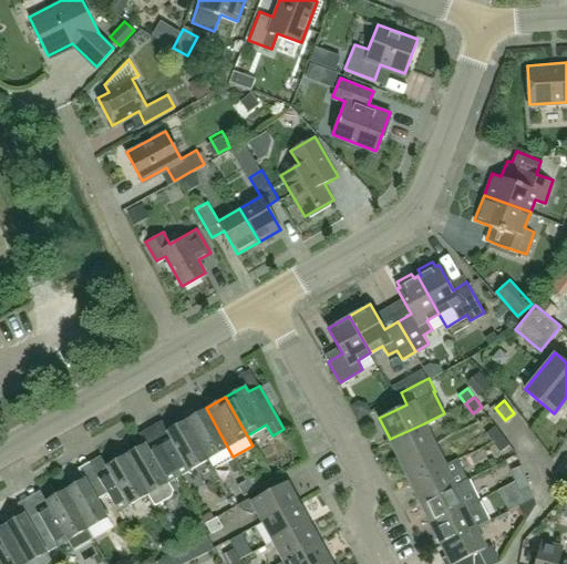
[(186,420),(208,458),(214,468),(233,457),(206,408),(186,420)]
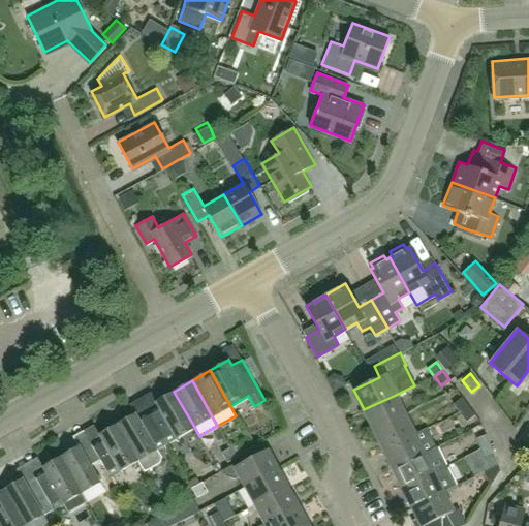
[(194,427),(174,392),(155,402),(158,407),(149,412),(165,443),(194,427)]
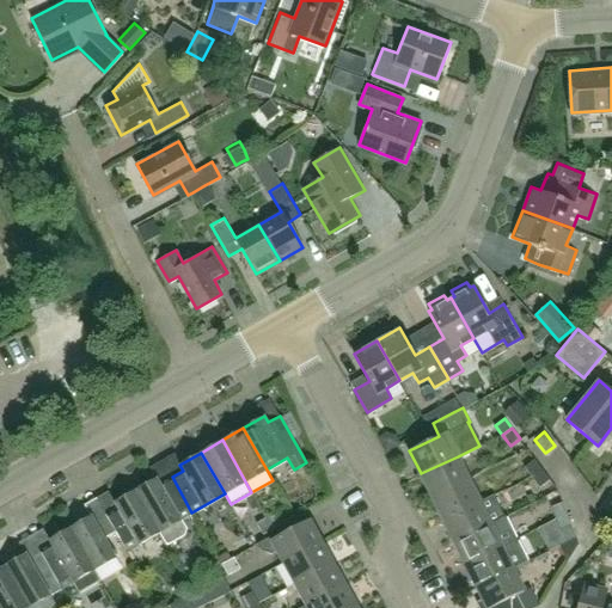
[(432,496),(467,478),(458,456),(421,473),(432,496)]
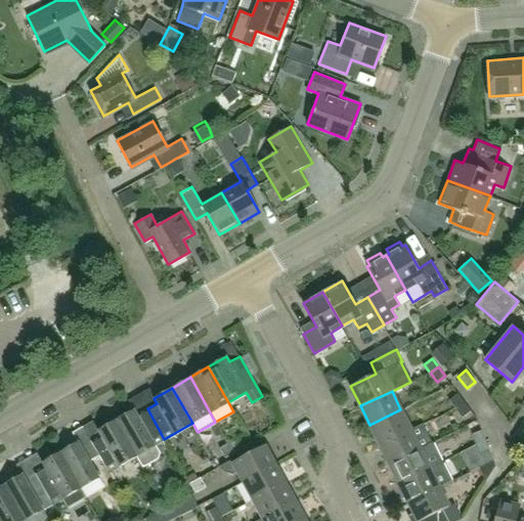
[(454,405),(465,401),(457,392),(449,398),(454,405)]
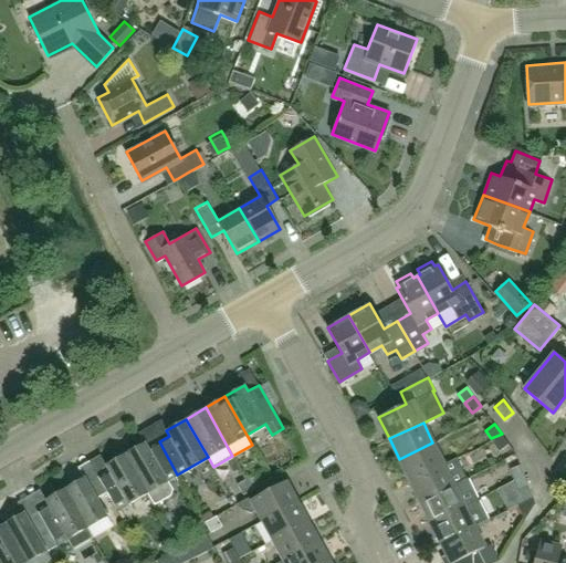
[(502,434),(491,438),(480,444),(486,455),(499,449),(509,442),(502,434)]
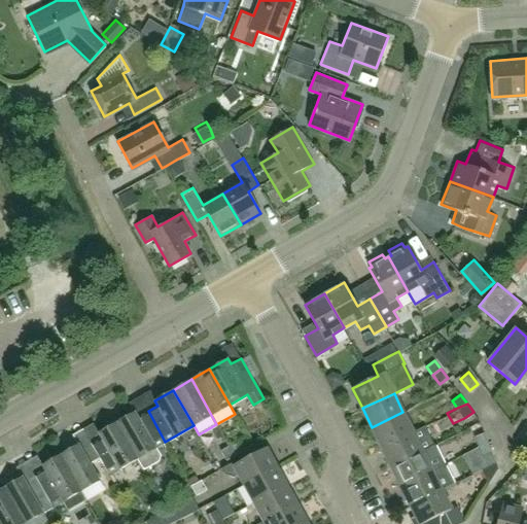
[(143,468),(159,460),(161,454),(156,446),(165,442),(148,411),(138,417),(135,412),(116,422),(137,457),(143,468)]
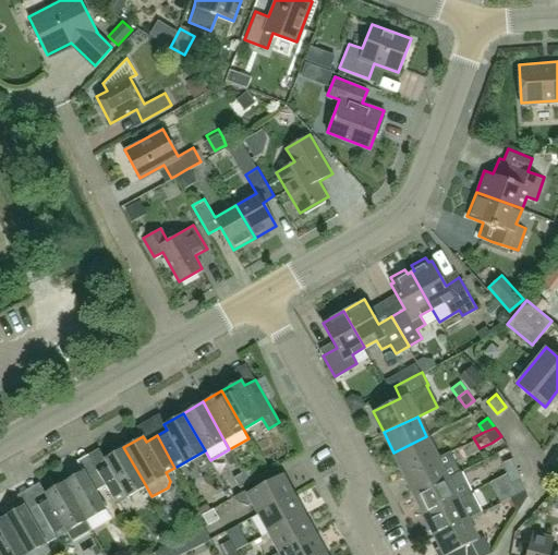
[(403,473),(437,456),(426,436),(393,453),(403,473)]
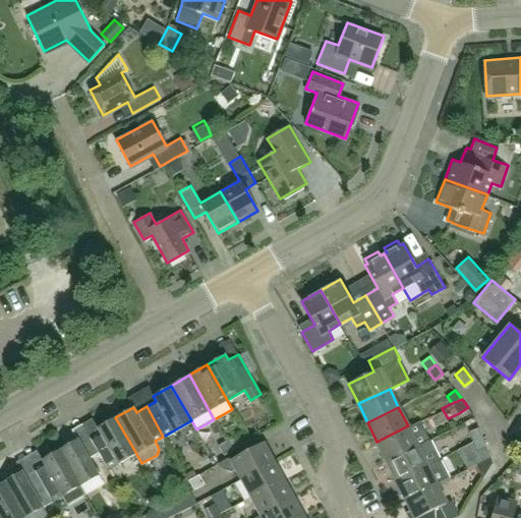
[(99,452),(98,452),(107,468),(135,452),(115,417),(97,428),(100,434),(91,439),(99,452)]
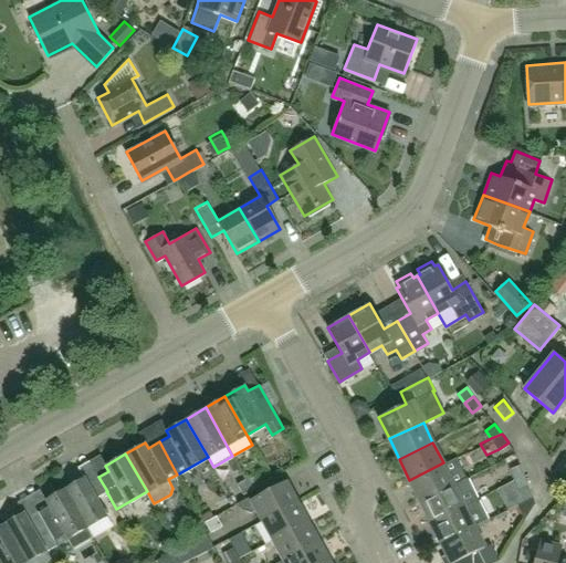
[(443,462),(409,480),(419,500),(453,483),(448,472),(461,466),(456,456),(443,462)]
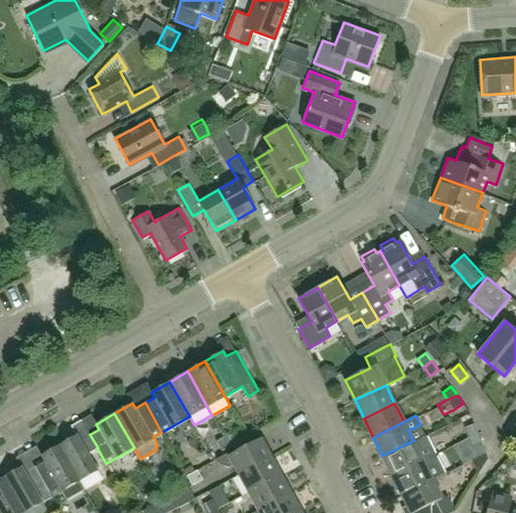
[(469,437),(479,432),(474,422),(465,425),(469,437)]
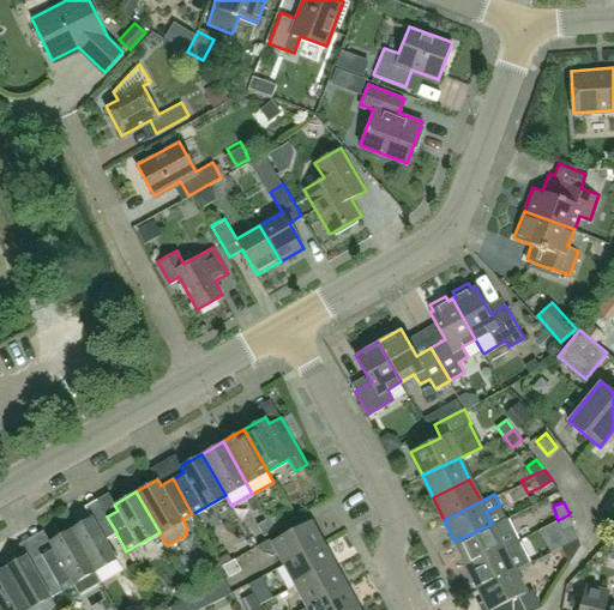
[(283,524),(277,512),(266,518),(274,530),(283,524)]
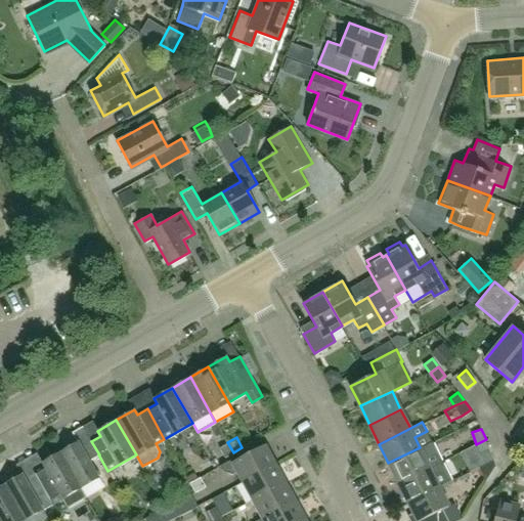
[(486,439),(476,444),(479,452),(489,448),(486,439)]
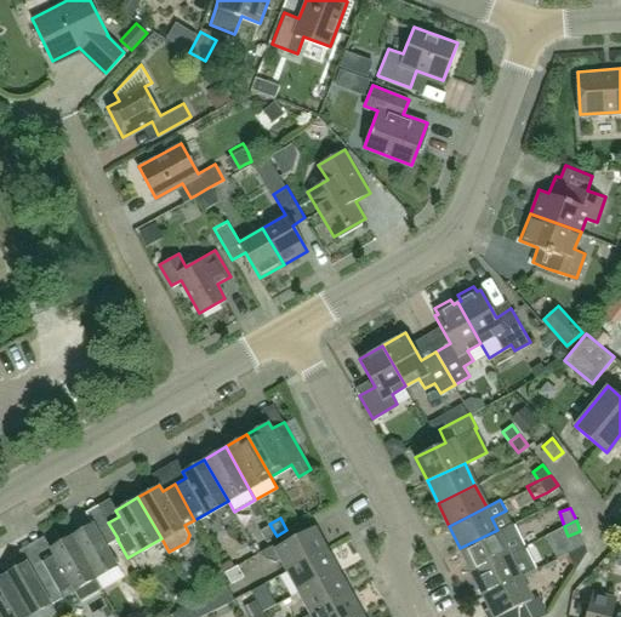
[(106,544),(117,538),(118,538),(108,523),(97,529),(93,523),(72,535),(95,577),(118,564),(106,544)]
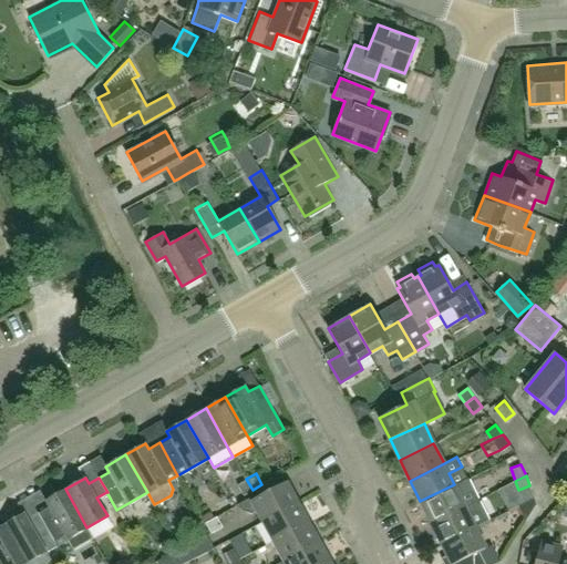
[(238,483),(244,494),(253,490),(246,479),(238,483)]
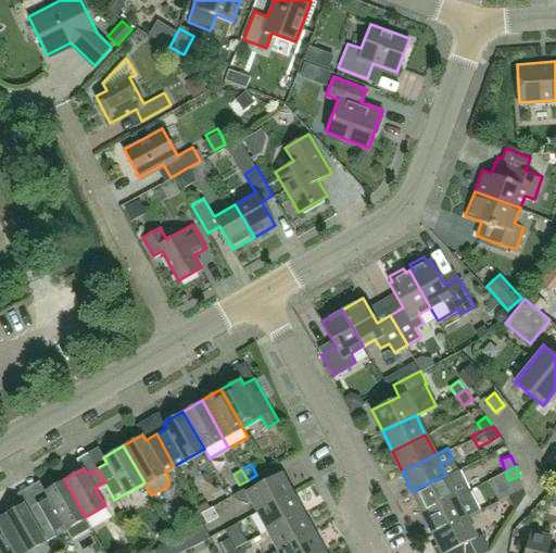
[(232,492),(237,499),(247,502),(251,500),(256,511),(292,491),(281,472),(247,491),(244,487),(232,492)]
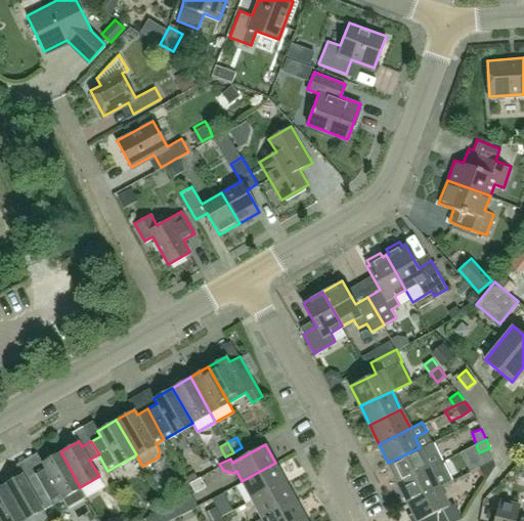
[(398,482),(441,461),(437,451),(425,458),(420,447),(388,463),(398,482)]
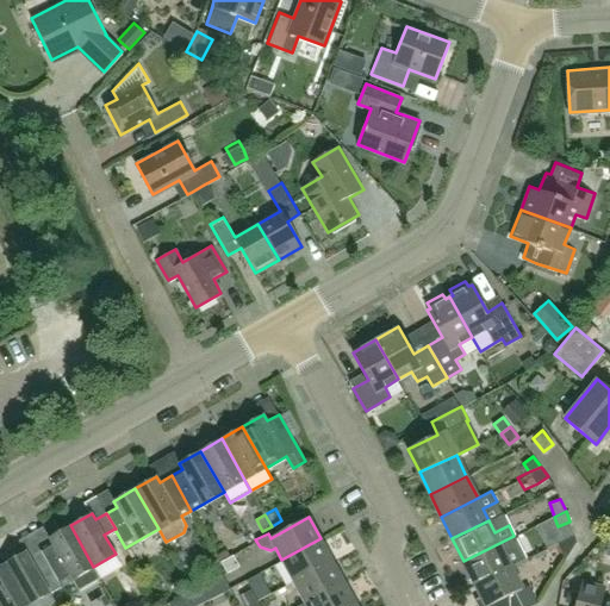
[(41,550),(61,586),(72,579),(78,589),(99,576),(93,567),(70,525),(49,538),(53,544),(41,550)]
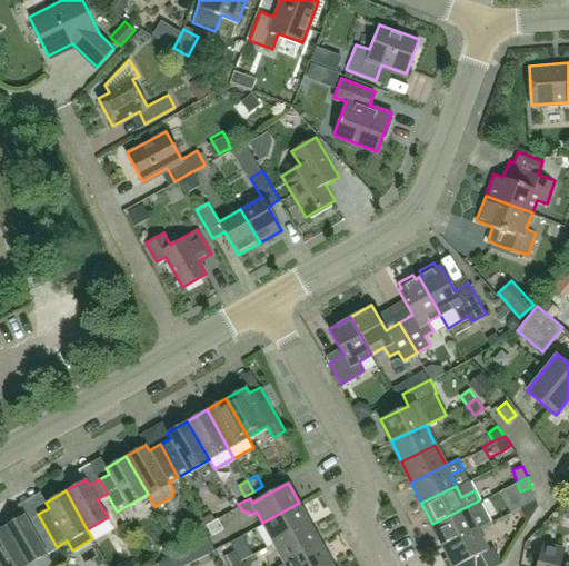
[(538,504),(536,498),(520,506),(527,522),(538,504)]
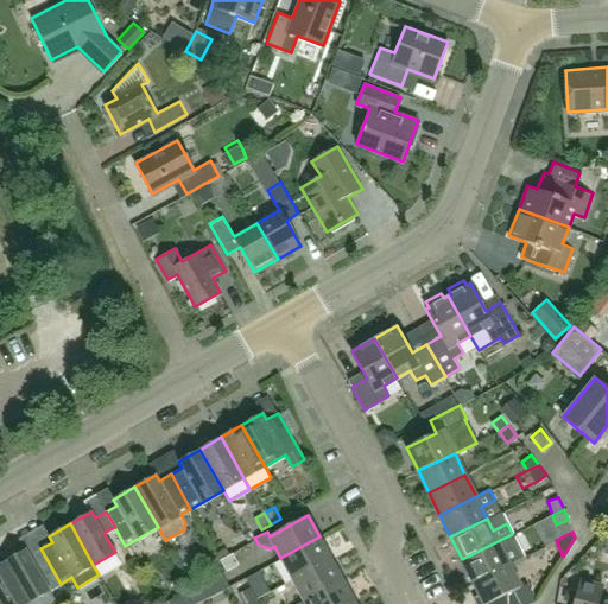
[(512,534),(462,559),(473,582),(508,563),(523,555),(512,534)]
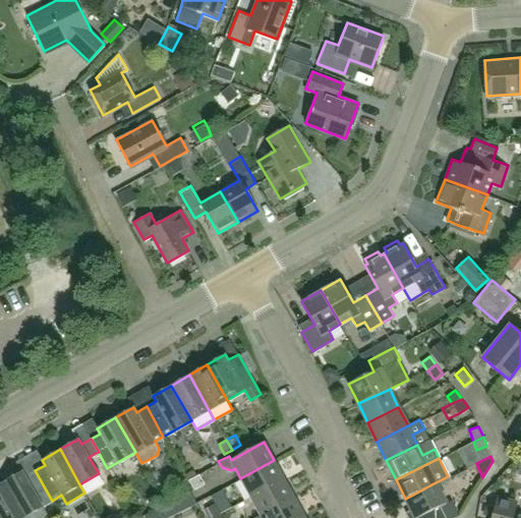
[(249,496),(283,478),(274,460),(240,478),(249,496)]
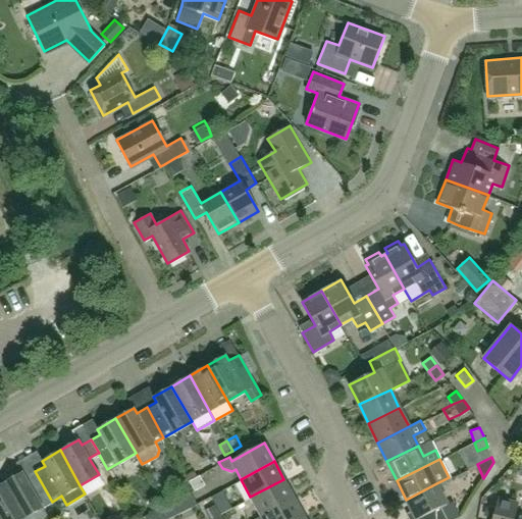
[(190,479),(197,475),(194,470),(187,474),(190,479)]
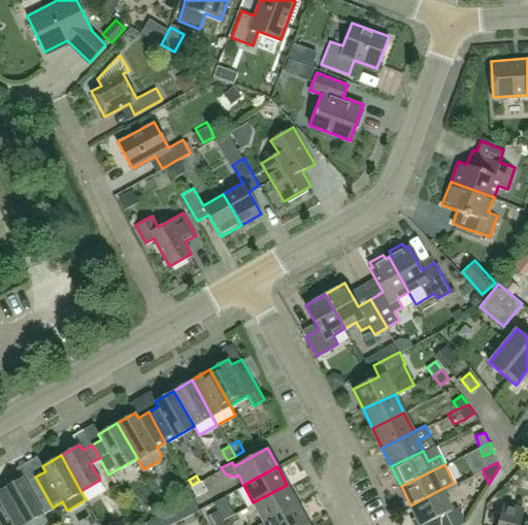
[(53,507),(35,477),(26,483),(23,478),(4,488),(25,524),(45,524),(46,524),(47,520),(43,513),(53,507)]
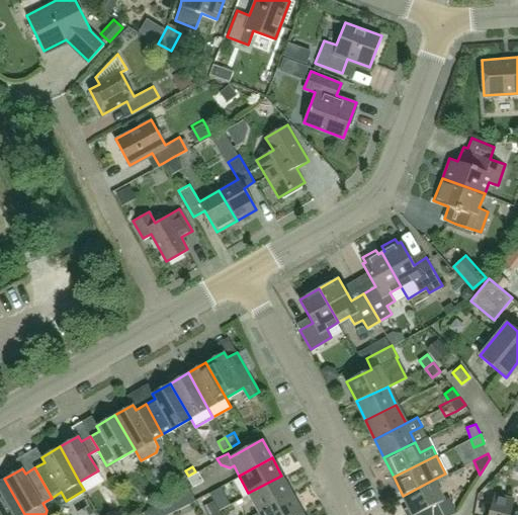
[(203,480),(198,470),(195,471),(188,476),(193,486),(203,480)]
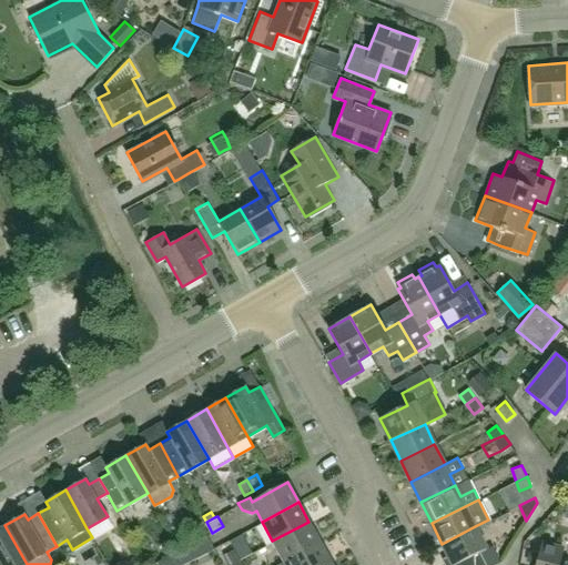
[(283,561),(320,541),(308,522),(272,541),(283,561)]
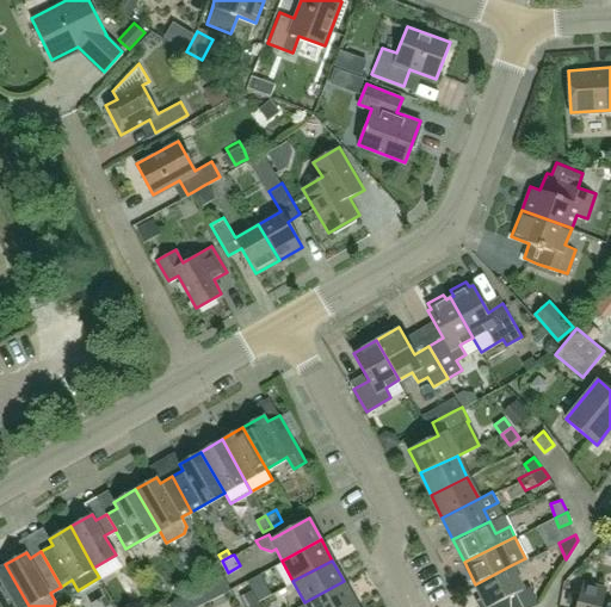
[(29,606),(5,564),(0,567),(0,606),(29,606)]
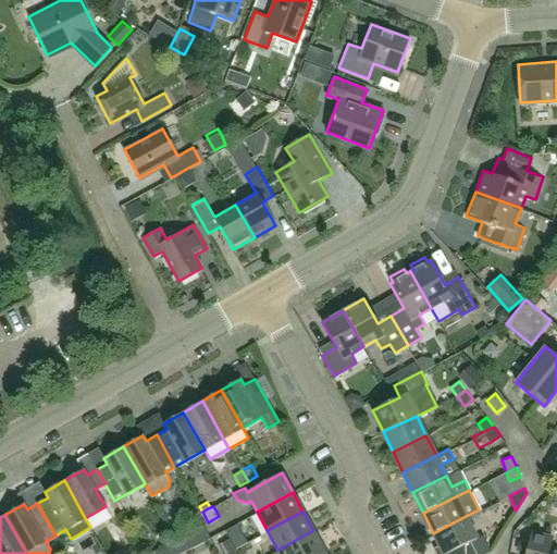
[(443,553),(448,552),(449,553),(477,553),(470,540),(477,538),(466,516),(433,533),(443,553)]
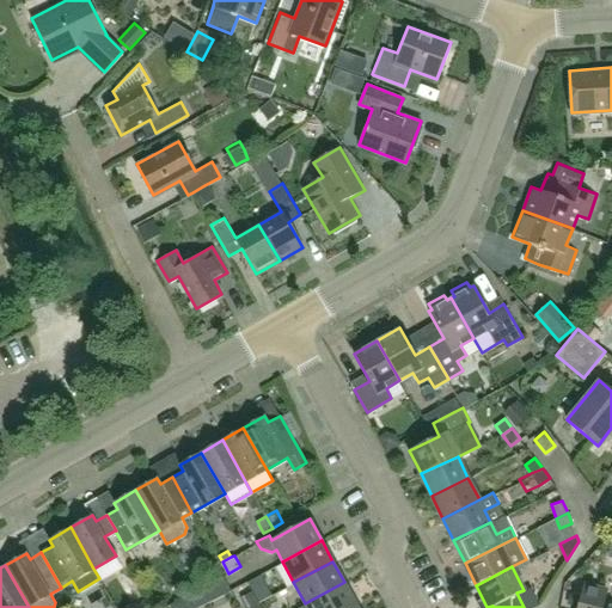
[(344,582),(305,603),(307,607),(344,607),(355,602),(344,582)]
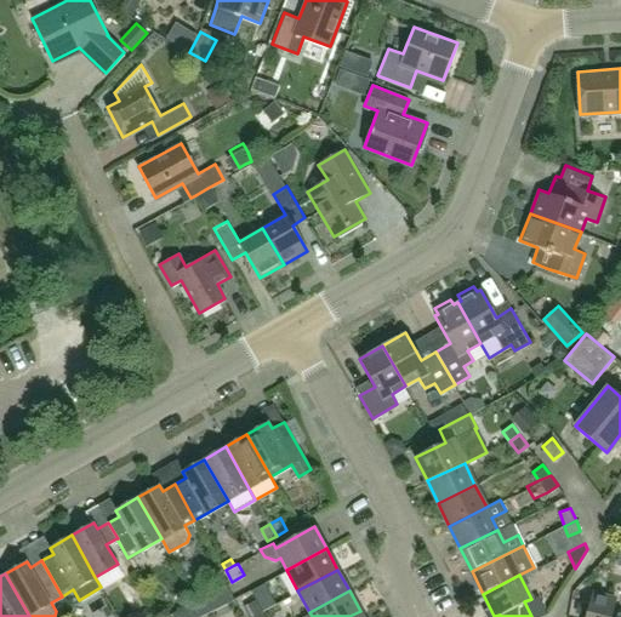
[(620,616),(620,611),(603,606),(607,595),(592,592),(588,603),(586,613),(585,616),(620,616)]
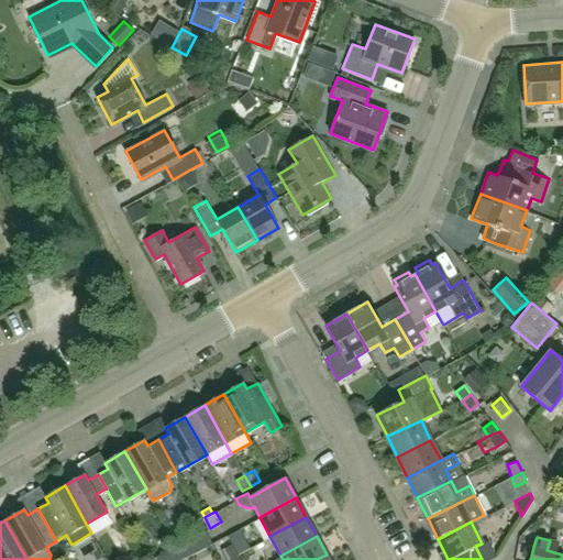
[(233,542),(221,549),(227,559),(239,553),(233,542)]
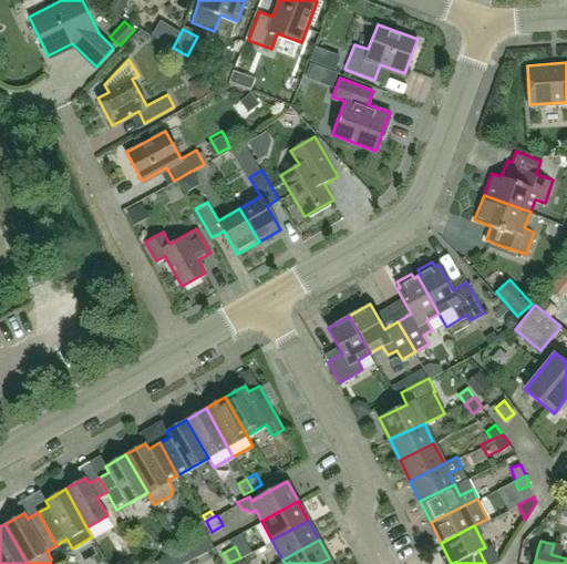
[(528,549),(526,559),(535,561),(537,551),(528,549)]
